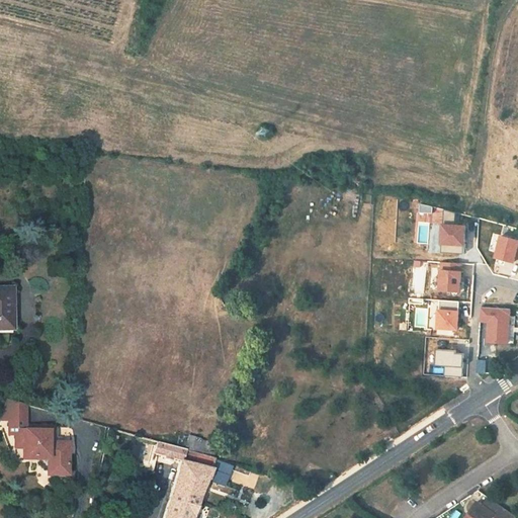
[(457,212),(444,209),(442,252),(464,254),(466,226),(456,225),(457,212)]
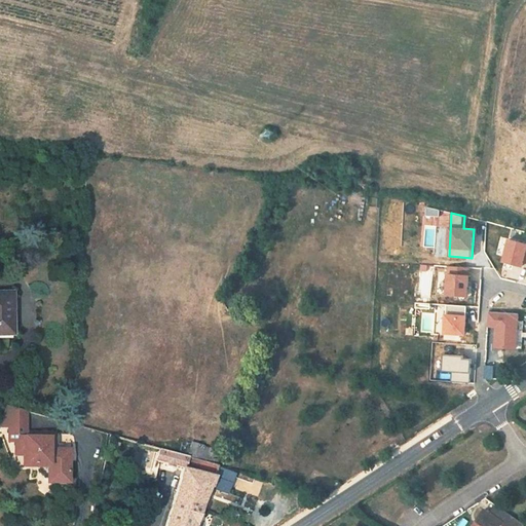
[(524,262),(525,262),(525,243),(510,239),(503,261),(523,266),(524,262)]
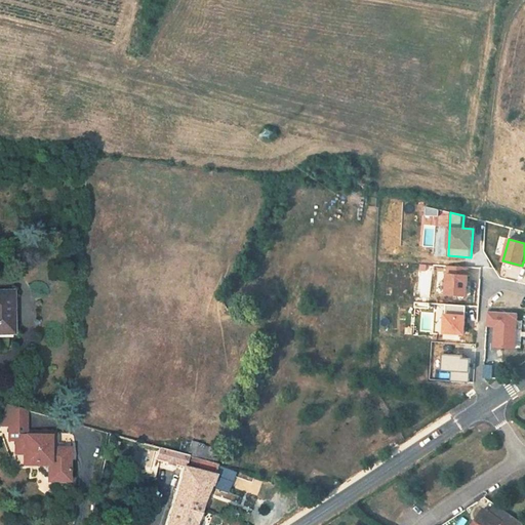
[(469,267),(448,266),(446,294),(467,295),(469,267)]
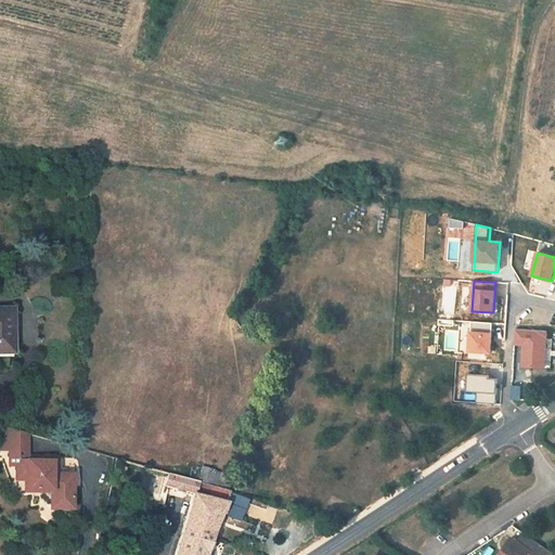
[(0,356),(13,356),(13,344),(13,334),(13,310),(0,309),(0,356)]
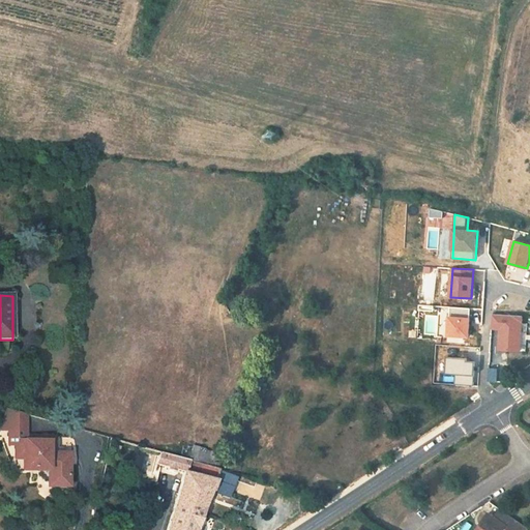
[(449,319),(448,328),(448,335),(469,336),(469,328),(470,319),(471,308),(450,306),(449,319)]
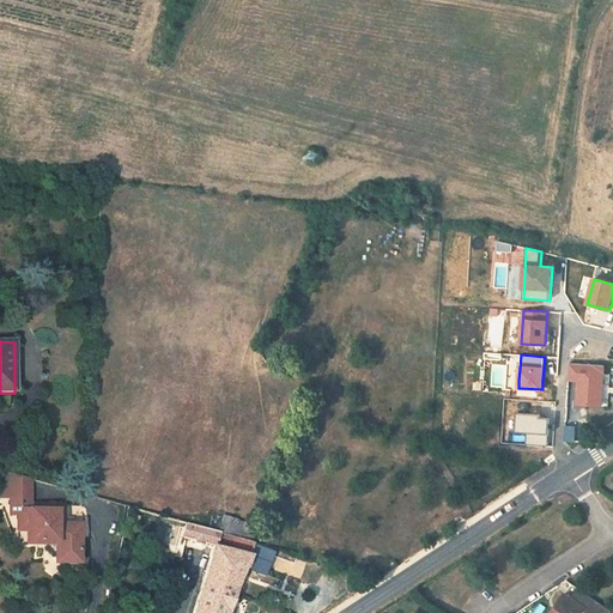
[(569,369),(569,380),(578,380),(577,404),(601,406),(602,380),(604,369),(604,365),(569,363),(569,369)]
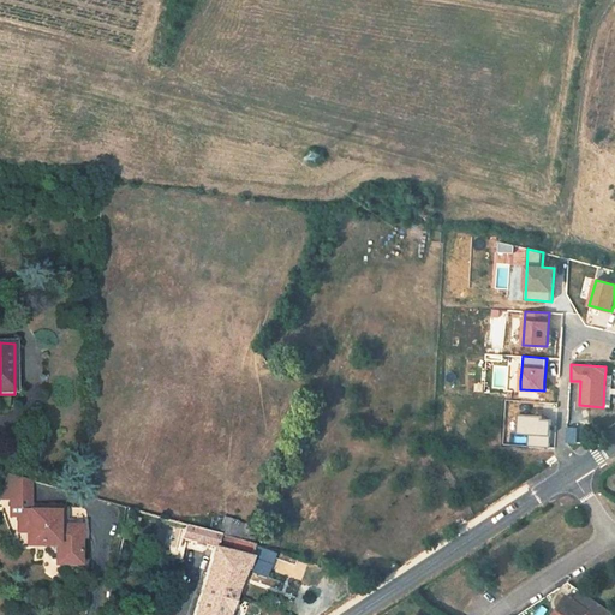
[(519,415),(518,434),(529,435),(527,447),(550,448),(551,419),(542,419),(543,416),(519,415)]
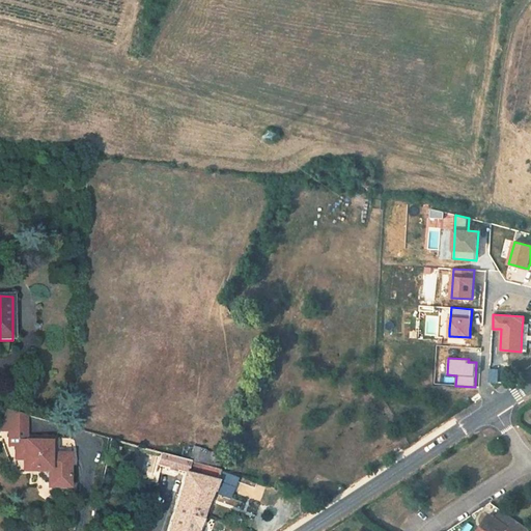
[(490,369),(488,382),(499,383),(499,370),(490,369)]
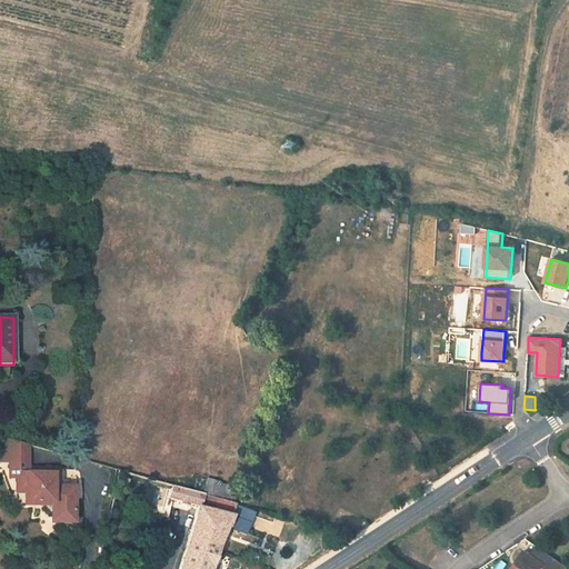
[(29,469),(30,445),(8,438),(0,458),(0,461),(10,461),(9,478),(16,478),(16,492),(27,492),(27,502),(39,502),(39,506),(39,509),(47,517),(50,517),(50,523),(75,525),(77,486),(61,486),(58,486),(59,470),(29,469)]
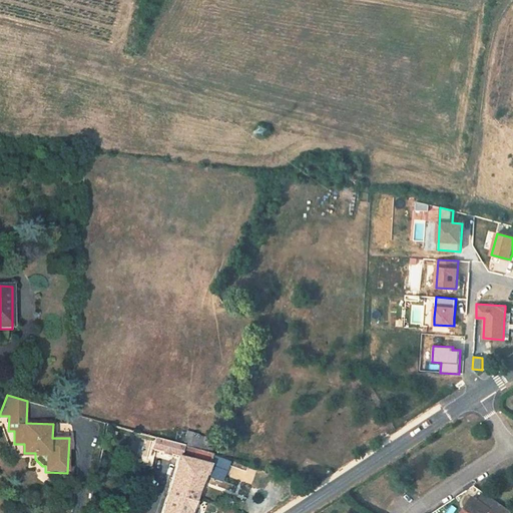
[(186,434),(182,446),(183,446),(194,449),(197,437),(186,434)]
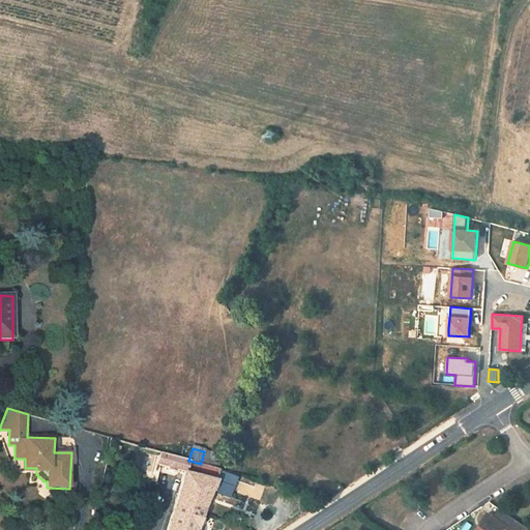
[(204,451),(201,464),(210,467),(211,462),(214,453),(204,451)]
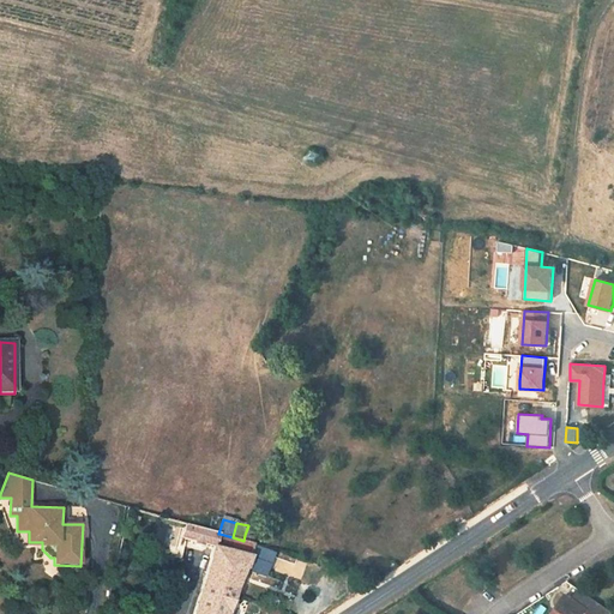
[(186,524),(182,537),(196,541),(196,545),(205,547),(206,545),(215,547),(216,547),(220,534),(218,534),(186,524)]
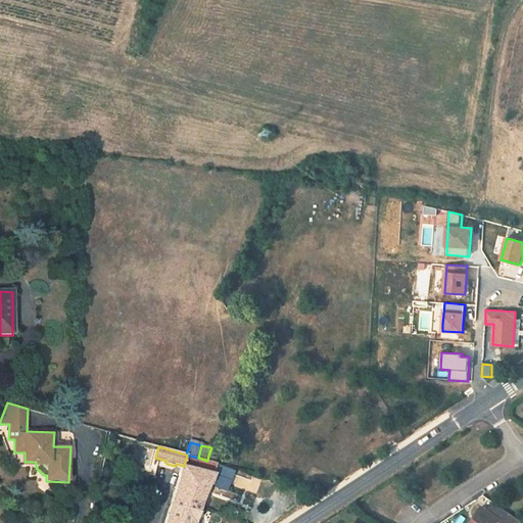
[(14,465),(36,465),(36,462),(25,462),(25,453),(14,453),(14,465)]
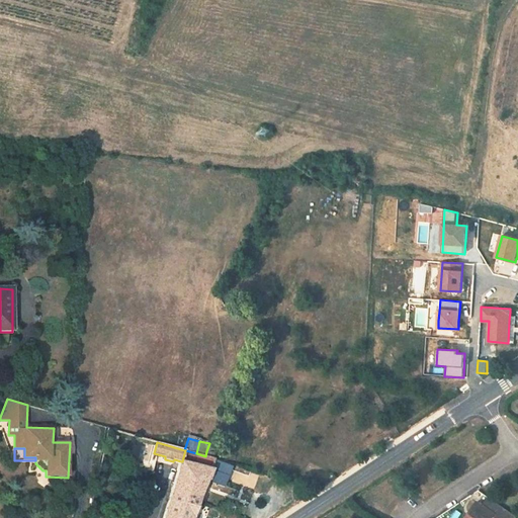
[(191,517),(192,515),(207,481),(208,481),(211,469),(210,469),(214,459),(211,458),(205,456),(196,453),(185,450),(182,461),(181,461),(178,470),(178,471),(163,517),(191,517)]
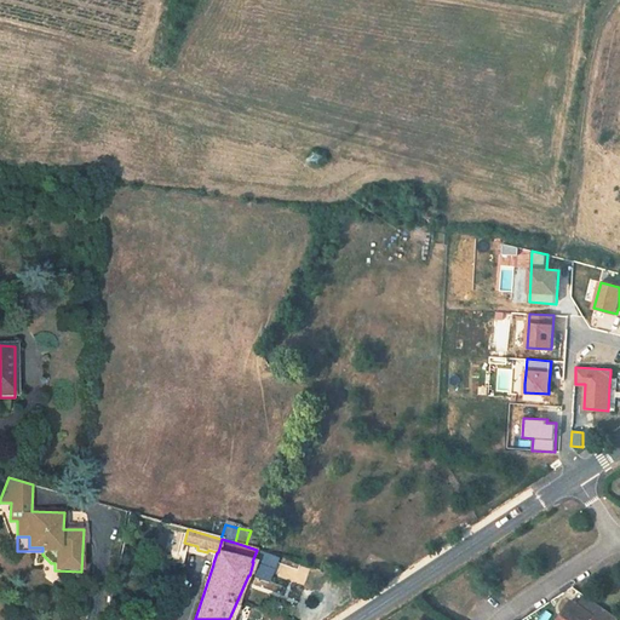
[(570,601),(557,619),(615,619),(618,616),(584,596),(578,606),(570,601)]
